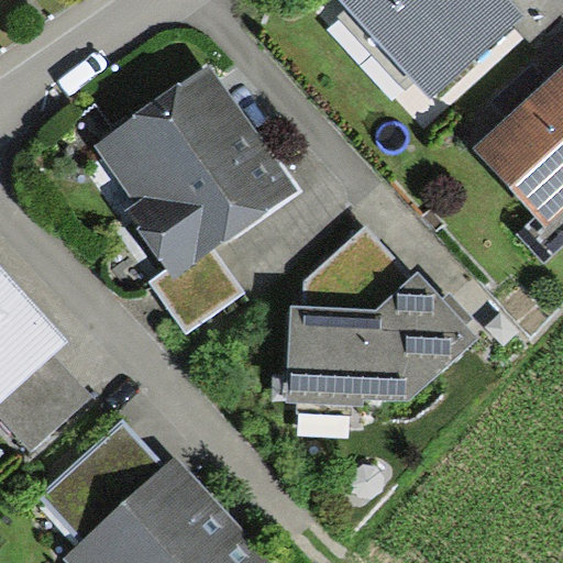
[(342,0),(339,3),(434,102),(514,26),(531,44),(562,12),(562,8),(555,0),(342,0)]
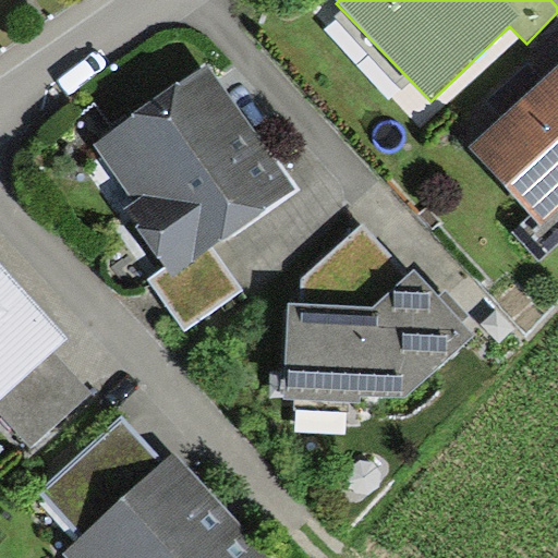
[(513,121),(480,152),(540,217),(519,235),(537,256),(557,237),(557,82),(543,96),(525,76),(497,102),(513,121)]
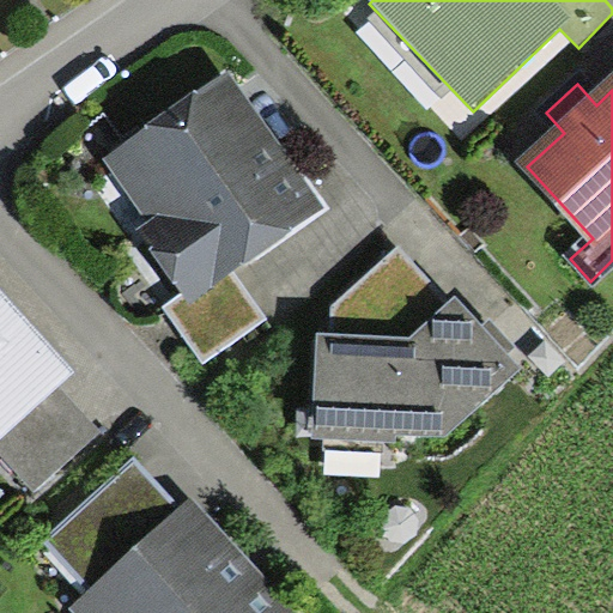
[(308,211),(226,91),(115,167),(200,291),(171,311),(204,359),(259,321),(223,267),(308,211)]
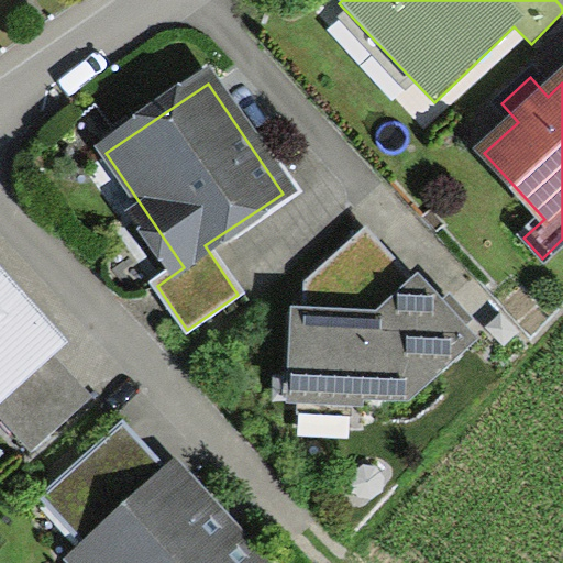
[(472,344),(366,236),(306,296),(305,311),(288,312),(289,401),(410,404),(472,344)]
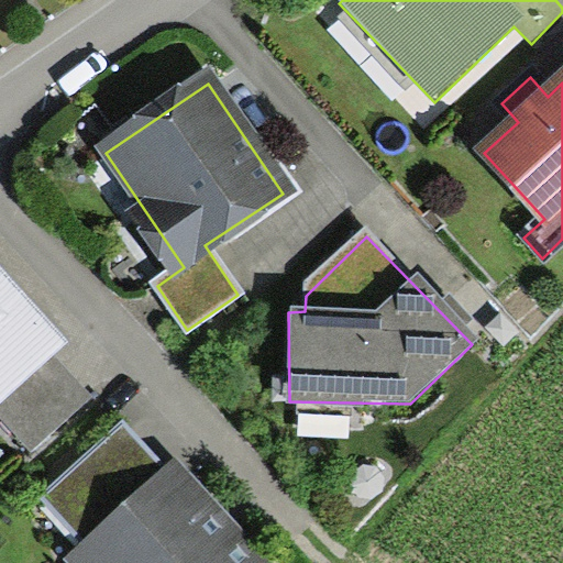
[(0,431),(25,459),(90,398),(0,299),(0,431)]
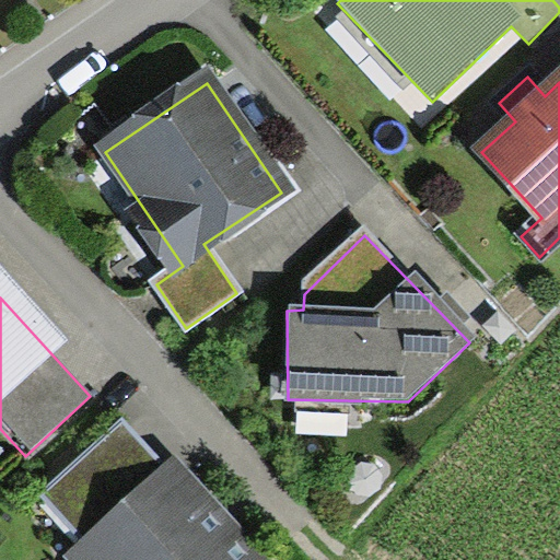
[(236,559),(118,431),(38,504),(80,549),(67,559),(236,559)]
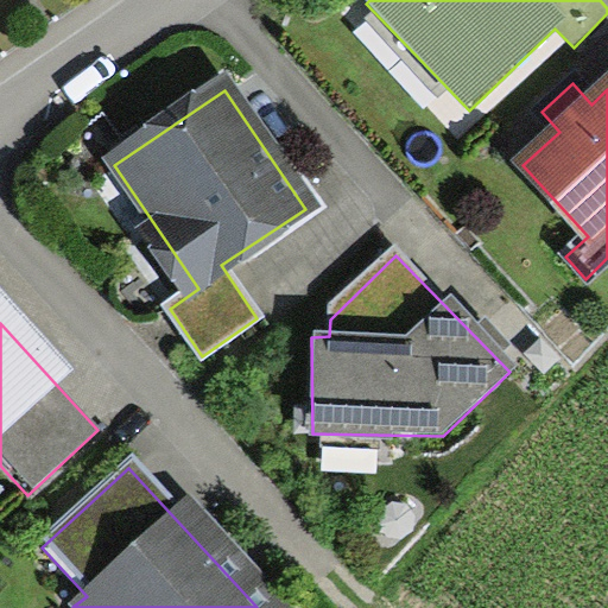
All buildings are outlined.
